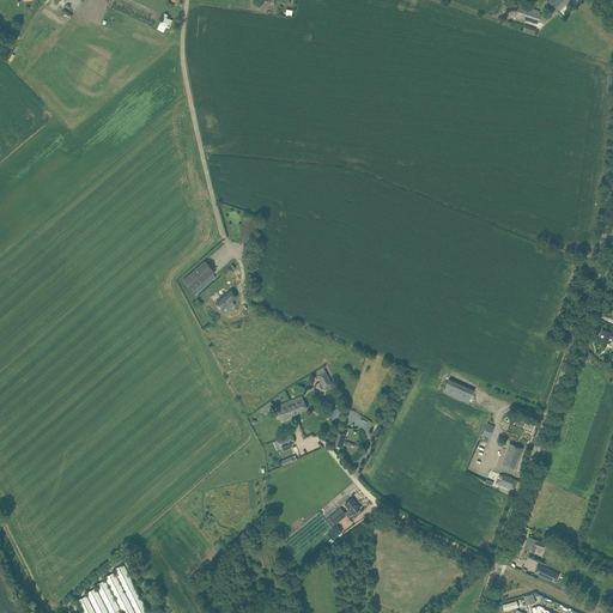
[(83,0),(65,0),(64,1),(76,10),(83,0)]
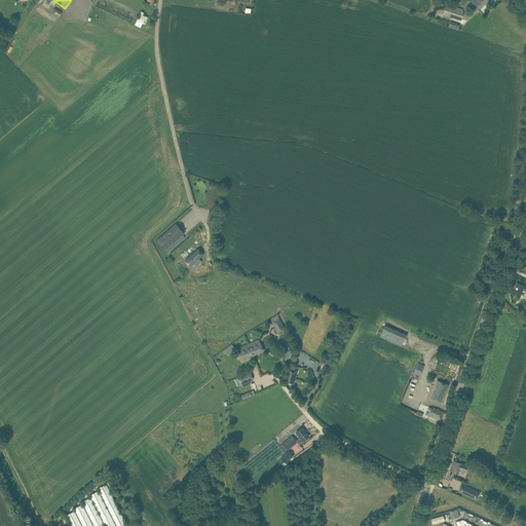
[(459,10),(446,6),(443,14),(461,21),(464,12),(462,11),(463,9),(460,8),(459,10)]
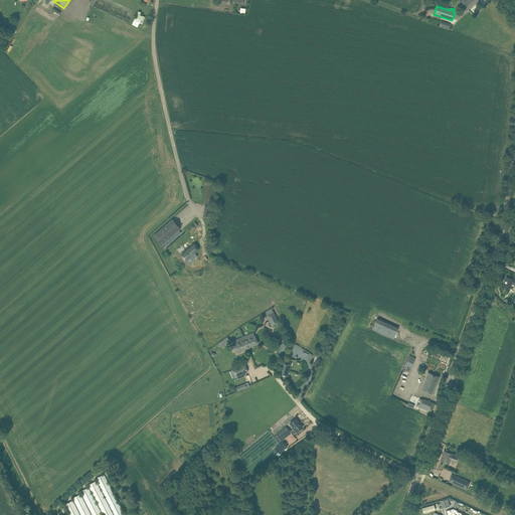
[(136,18),(135,19),(143,22),(145,16),(140,15),(141,12),(138,11),(136,18)]
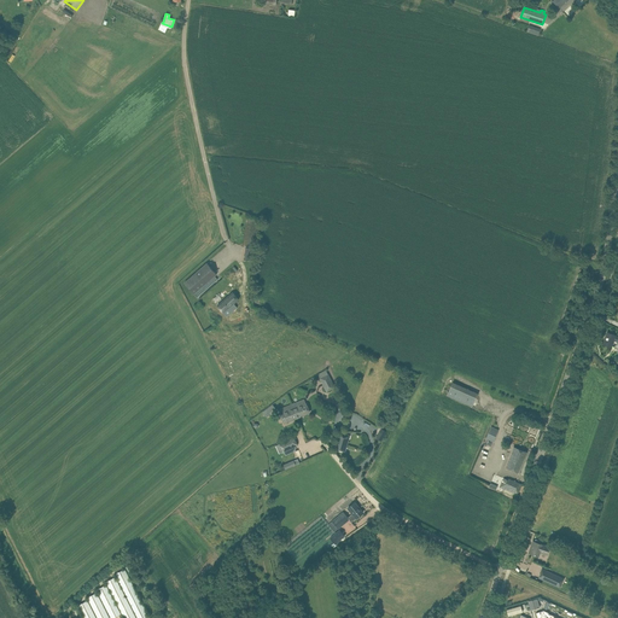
[(208,263),(185,283),(194,293),(216,274),(208,263)]
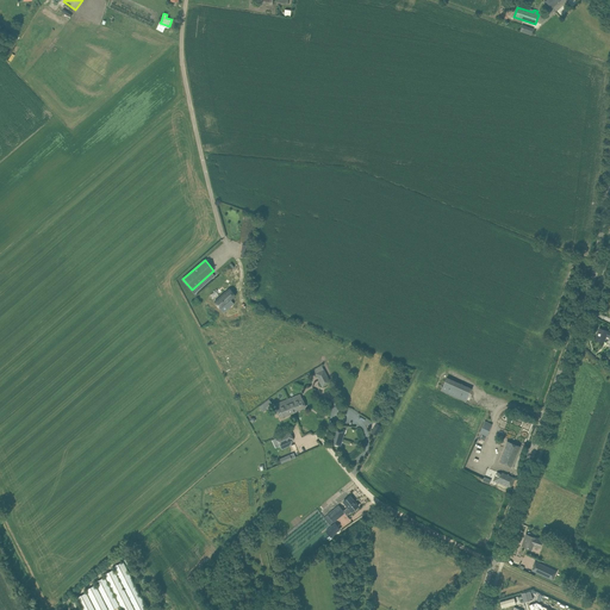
[(236,290),(221,303),(226,310),(242,297),(236,290)]
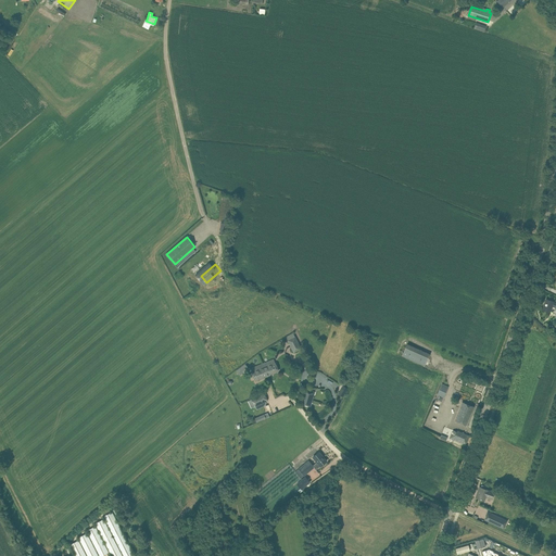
[(554,302),(552,301),(546,299),(542,310),(550,312),(552,306),(555,307),(555,302),(554,302)]
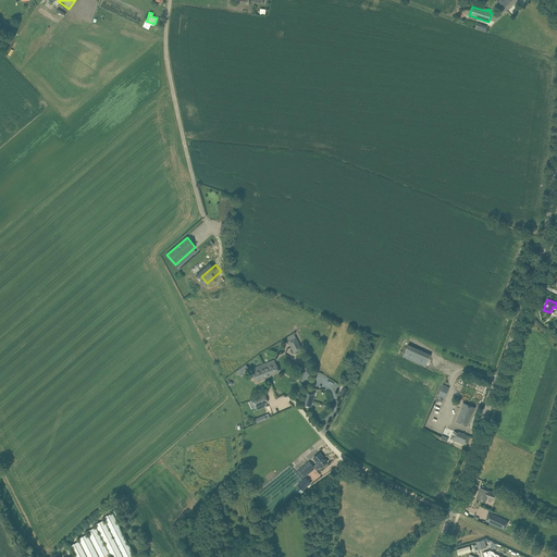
[(296,337),(288,342),(292,348),(299,344),(296,337)]
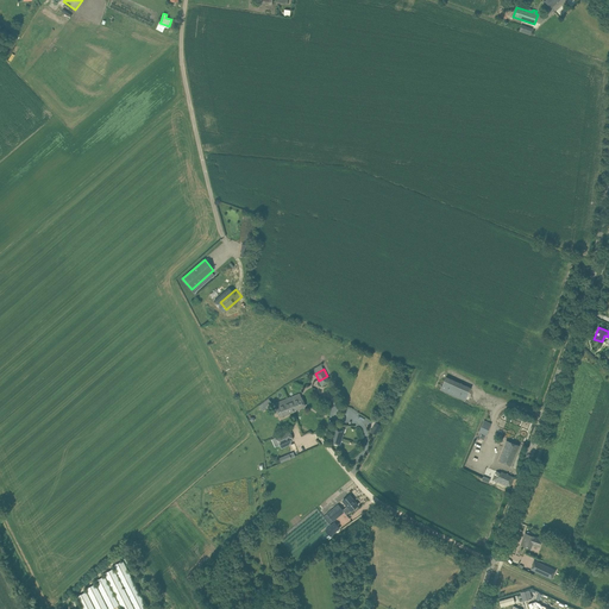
[(441,391),(468,401),(472,385),(447,376),(441,391)]
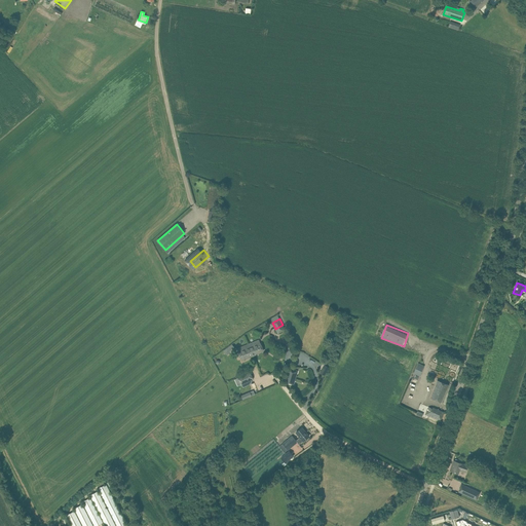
[(239,348),(236,349),(237,352),(241,351),(243,359),(245,360),(256,354),(256,353),(263,351),(263,350),(261,343),(259,340),(253,343),(243,346),(239,348)]
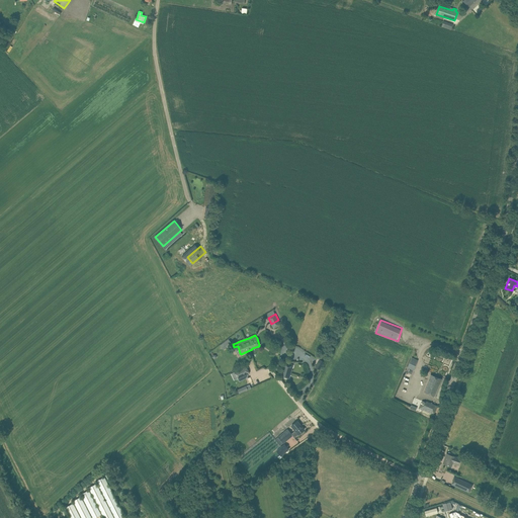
[(229,339),(221,345),(224,349),(232,343),(229,339)]
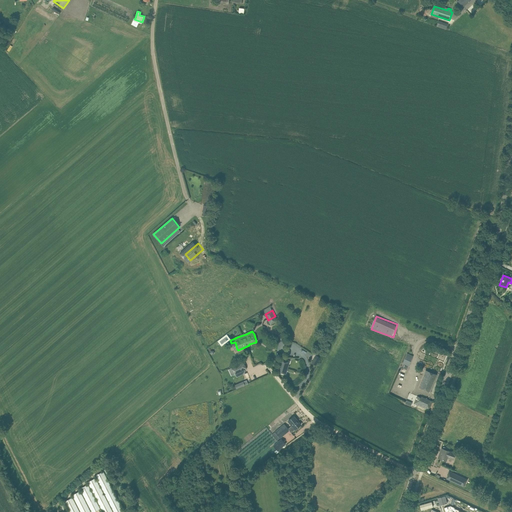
[(407,354),(403,363),(409,366),(413,356),(407,354)]
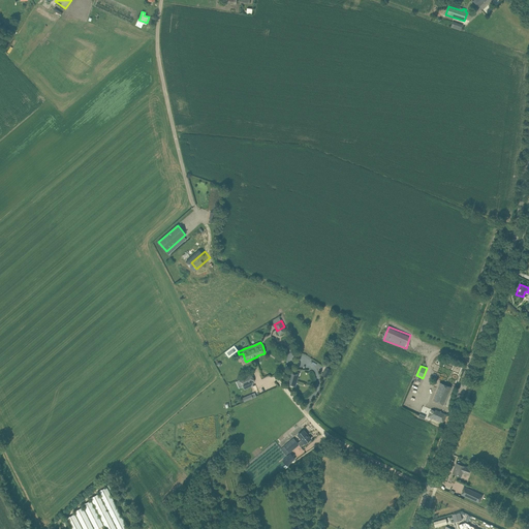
[(240,380),(236,381),(239,389),(243,386),(244,390),(251,386),(250,383),(253,382),(255,381),(252,375),(240,380)]
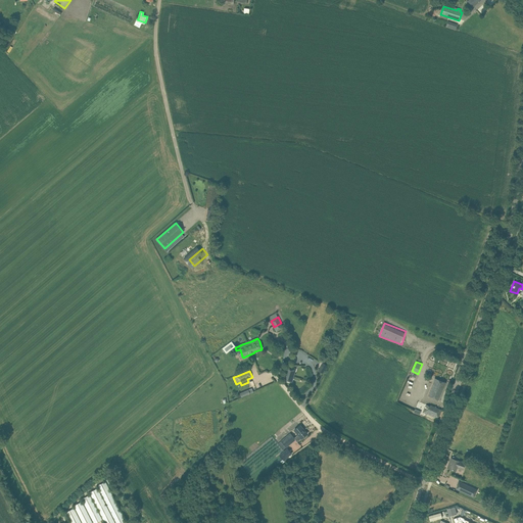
[(435,378),(428,395),(438,399),(445,383),(435,378)]
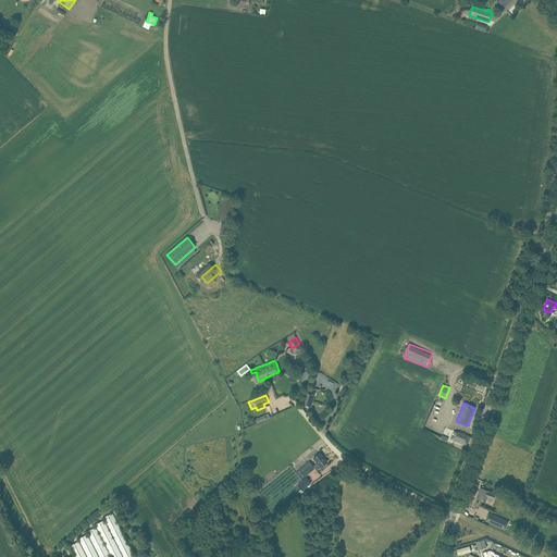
[(454,431),(450,440),(467,446),(471,436),(458,431),(458,433),(454,431)]
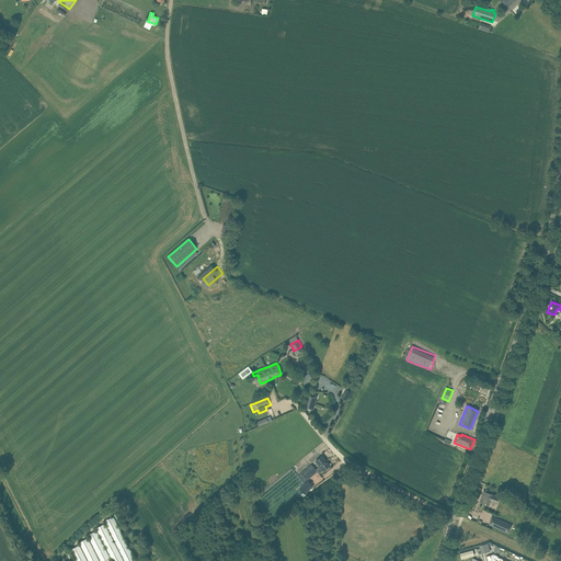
[(330,465),(322,456),(316,461),(320,466),(316,470),(311,465),(298,476),(304,483),(317,471),(319,474),(330,465)]
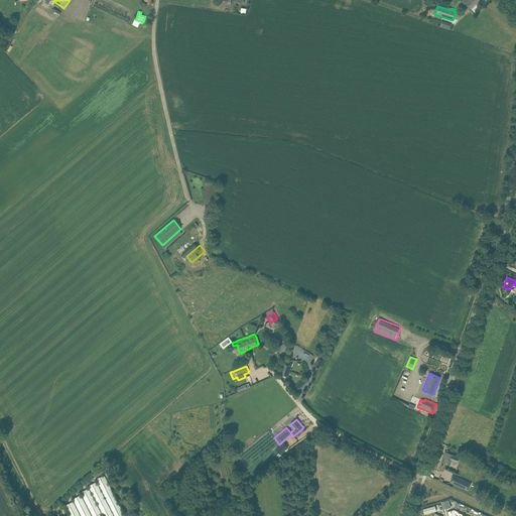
[(275,448),(278,452),(280,454),(288,447),(284,442),(275,448)]
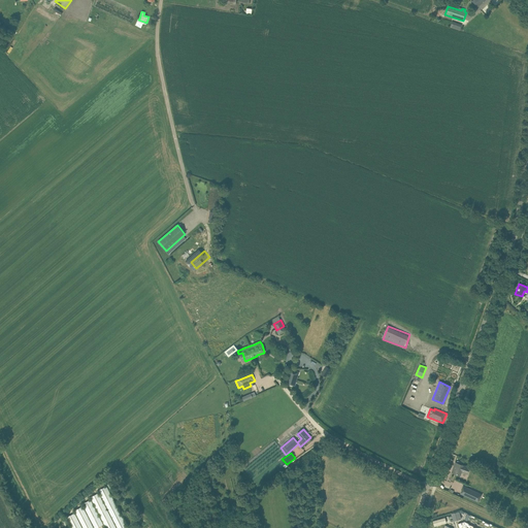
[(463,465),(456,462),(454,466),(455,466),(453,472),(460,475),(461,471),(468,473),(469,468),(463,465)]
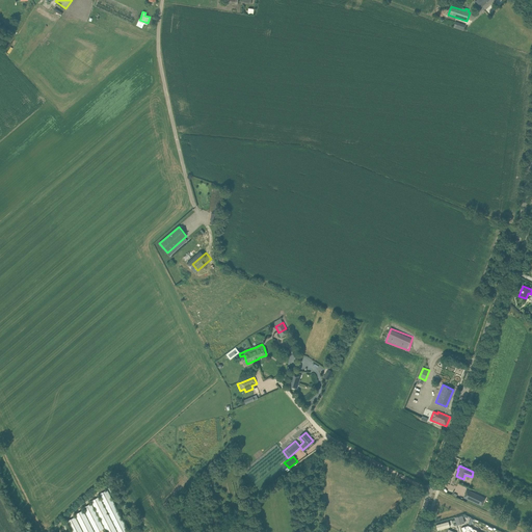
[(128,531),(107,489),(100,494),(118,531),(128,531)]
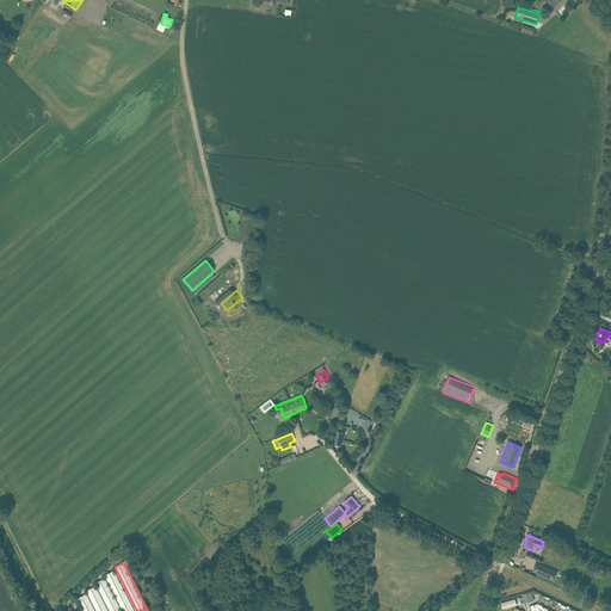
[(535,567),(532,571),(554,581),(559,573),(544,566),(543,565),(541,569),(535,567)]
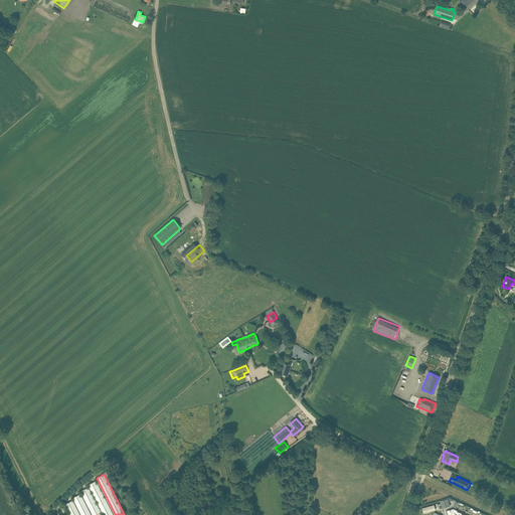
[(89,485),(104,514),(114,514),(97,481),(89,485)]
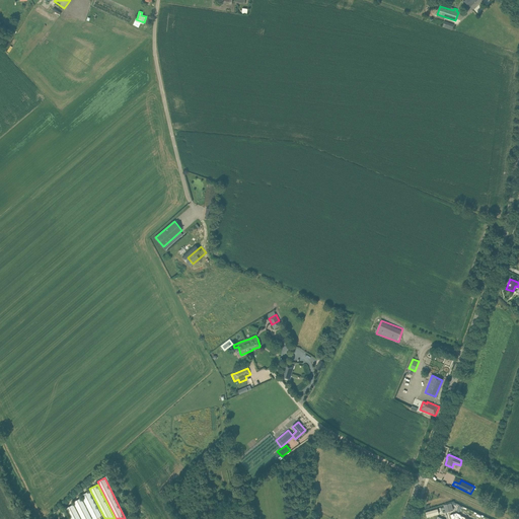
[(102,518),(89,491),(81,495),(93,518),(102,518)]
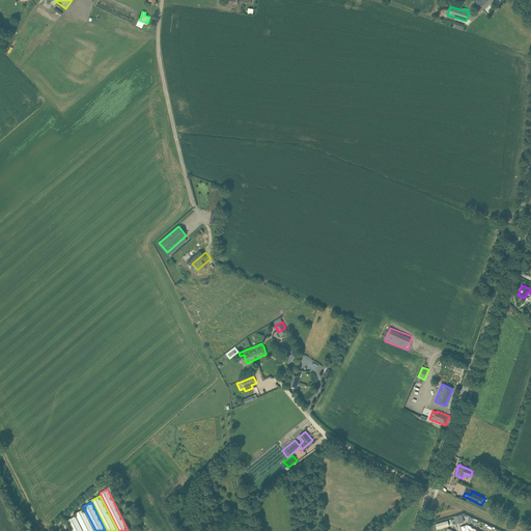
[(75,513),(84,530),(93,530),(83,509),(75,513)]
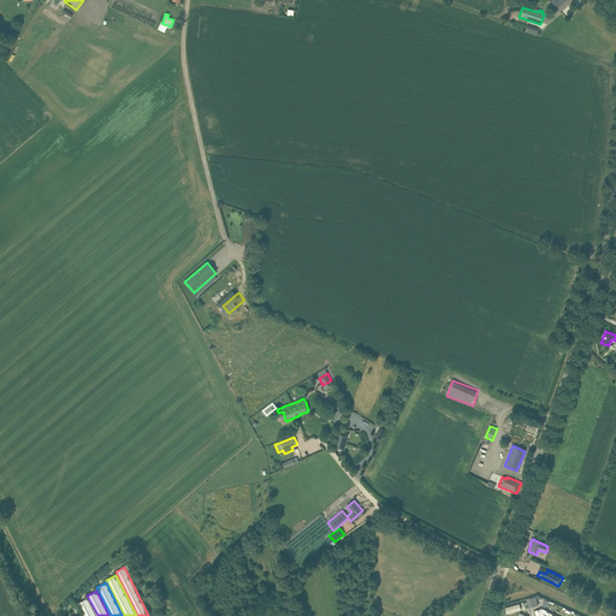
[(95,615),(87,598),(78,603),(84,615),(95,615)]
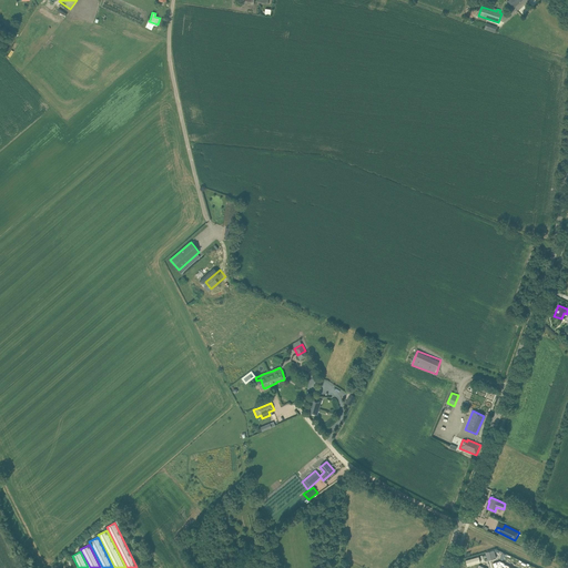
[(494,551),(486,554),(488,561),(496,559),(494,551)]
